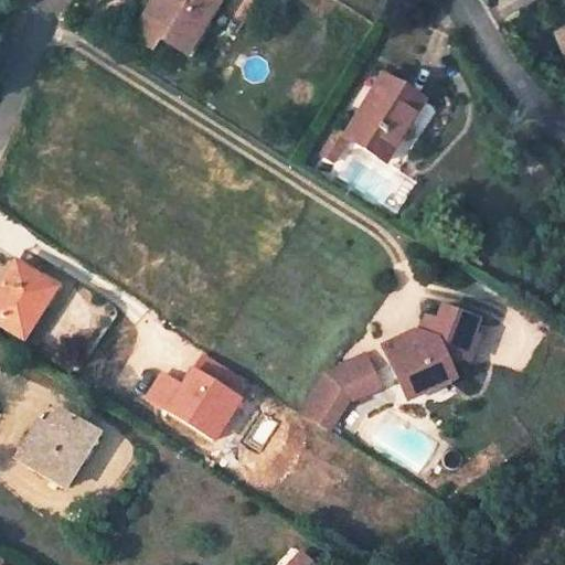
[(220,0),(148,0),(128,35),(150,49),(158,38),(188,55),(208,21),(220,0)]
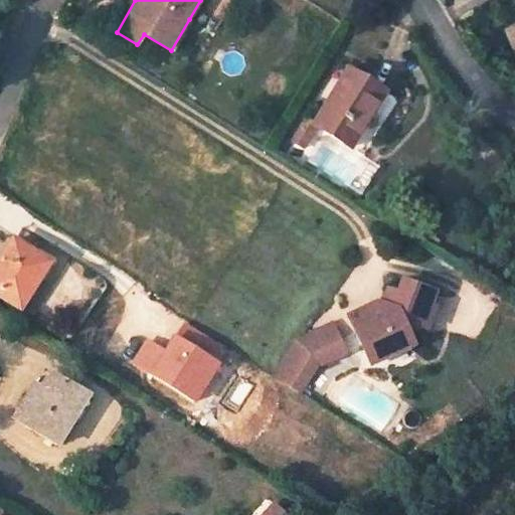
[(199,26),(189,19),(171,50),(181,57),(199,26)]
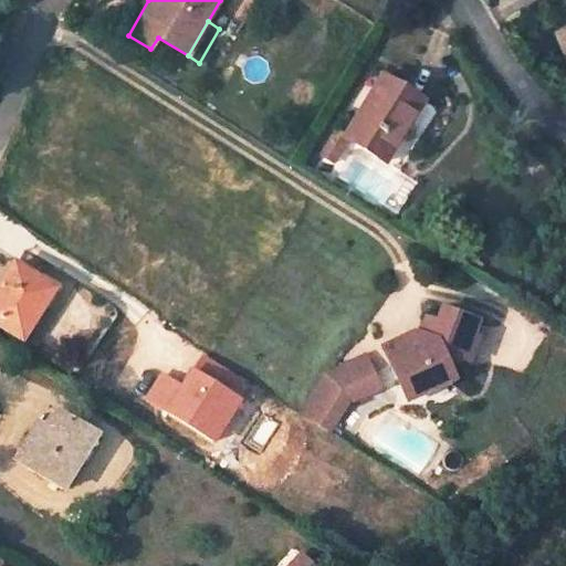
[(423,102),(381,76),(345,137),(337,130),(329,144),(341,150),(348,138),(386,161),(423,102)]
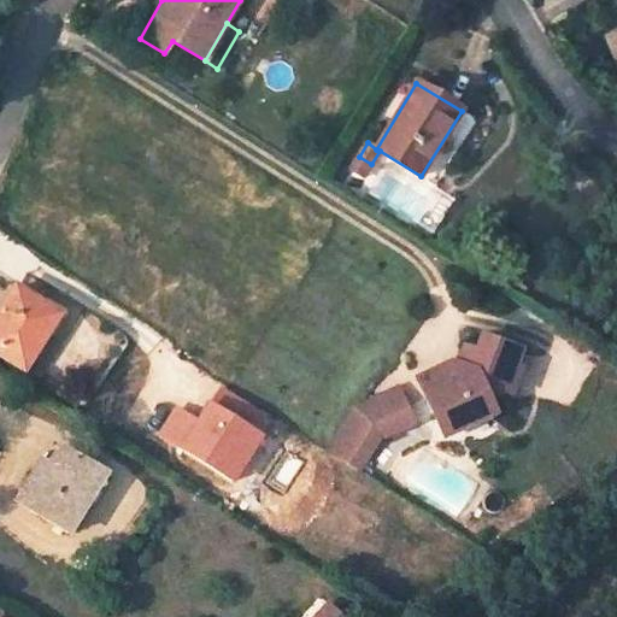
[(371,164),(359,157),(351,169),(363,177),(371,164)]
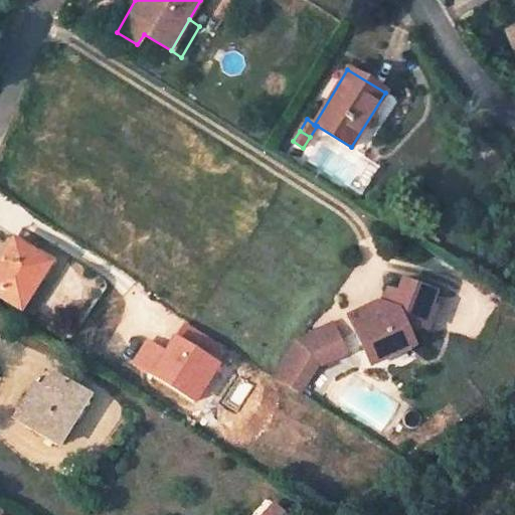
[(49,264),(14,241),(0,262),(0,296),(21,309),(49,264)]
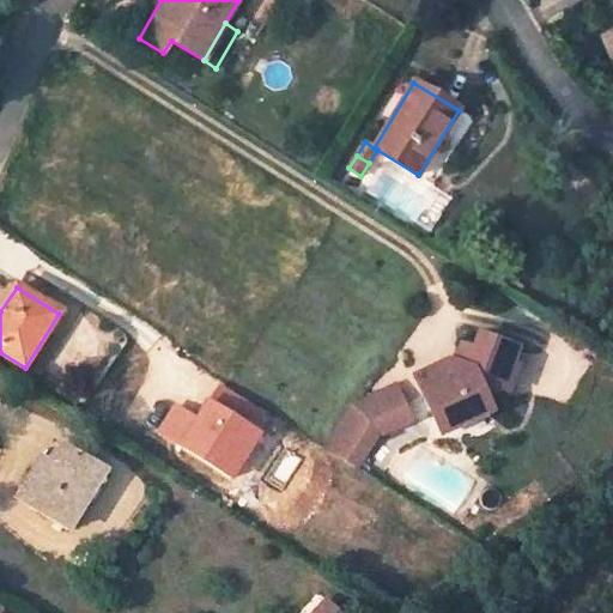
[(516,347),(480,333),(474,349),(460,341),(454,362),(449,359),(414,376),(442,435),(491,410),(485,398),(499,389),(508,392),(519,364),(510,362),(516,347)]
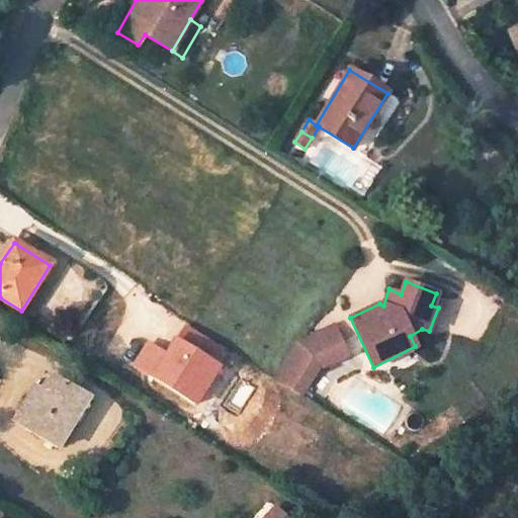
[(131,367),(197,407),(230,351),(184,324),(168,352),(147,340),(131,367)]
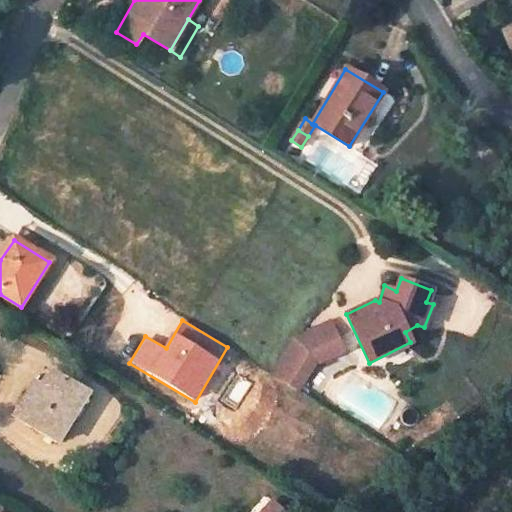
[(353,352),(338,321),(297,338),(276,372),(310,391),(326,363),(353,352)]
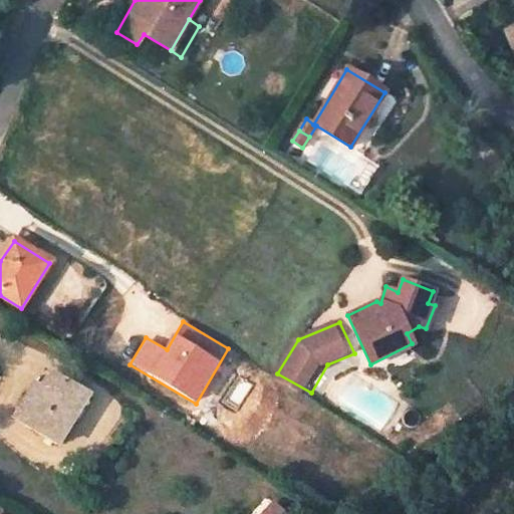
[(87,393),(52,370),(40,390),(33,386),(15,414),(60,442),(74,420),(72,417),(87,393)]
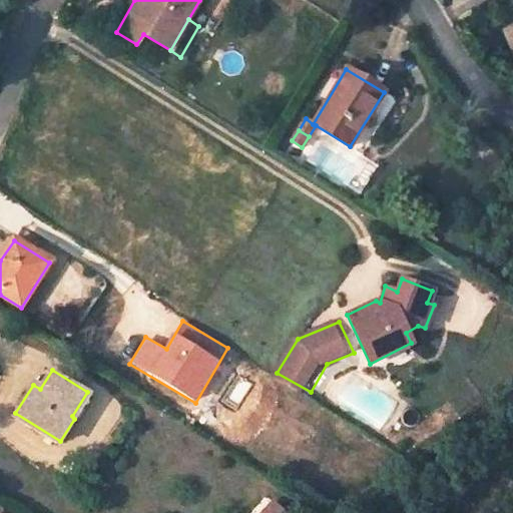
[(282,512),(272,503),(262,512),(282,512)]
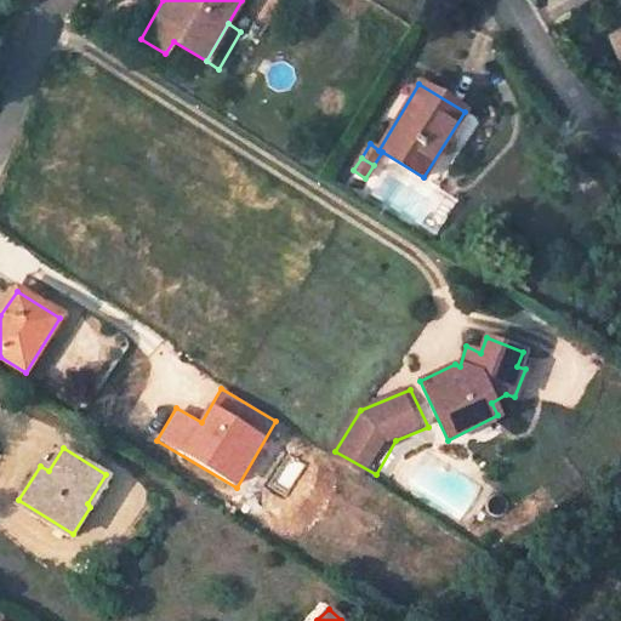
All buildings are outlined.
